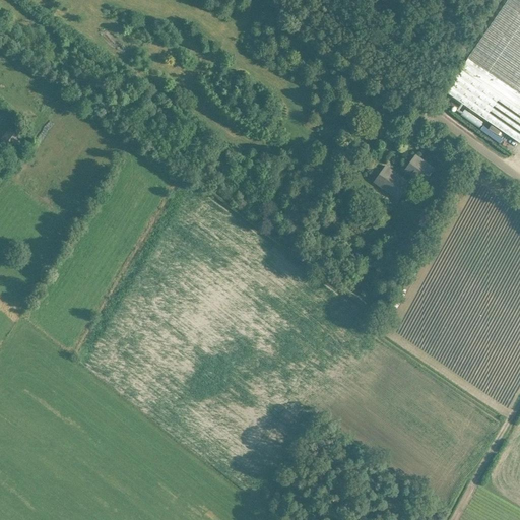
[(519,0),(507,0),(445,90),(519,142),(519,0)]
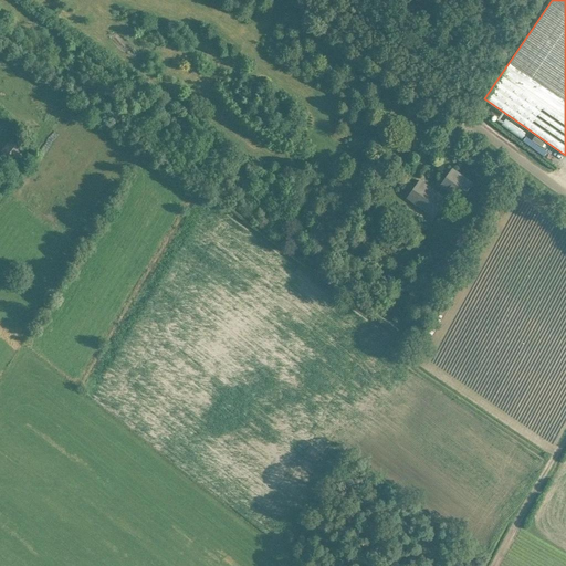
[(19,160),(25,152),(10,139),(1,152),(12,160),(14,157),(19,160)]
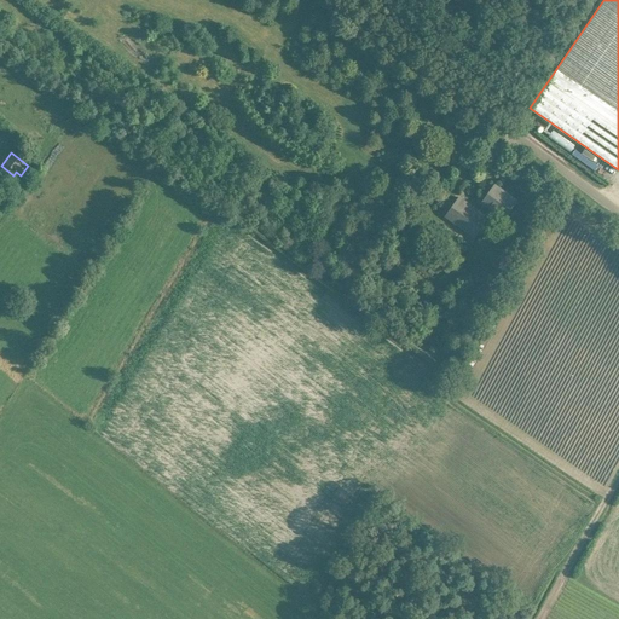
[(1,166),(0,166),(0,177),(7,183),(13,175),(1,166)]
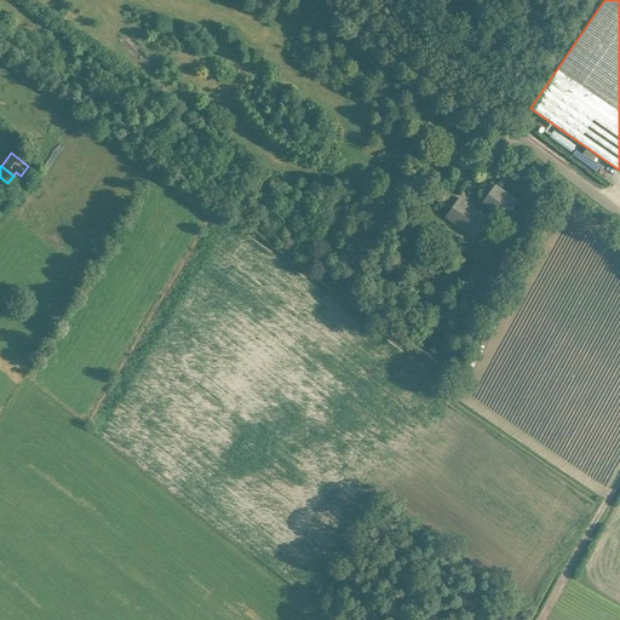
[(505,218),(511,211),(518,201),(497,185),(483,202),(486,204),(480,212),(460,197),(447,216),(476,237),(489,219),(488,218),(493,210),(505,218)]
